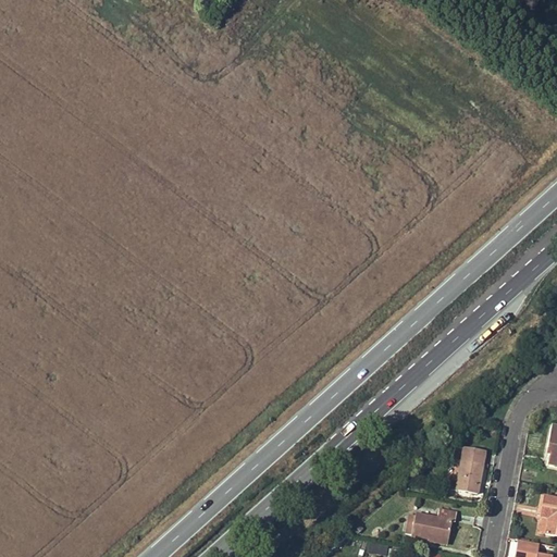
[(556,428),(551,426),(544,459),(547,460),(546,467),(556,468),(556,428)]
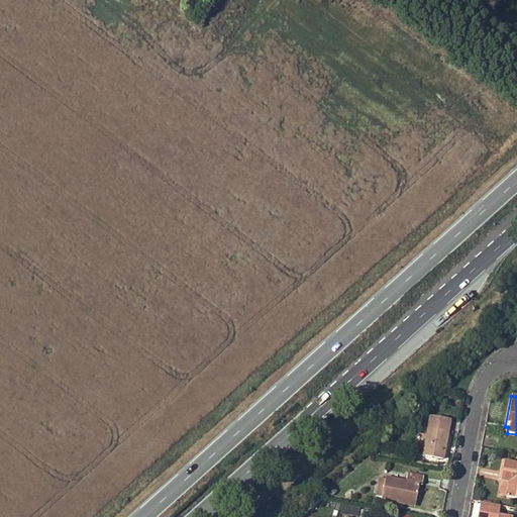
[(449,418),(430,414),(423,455),(441,459),(449,418)]
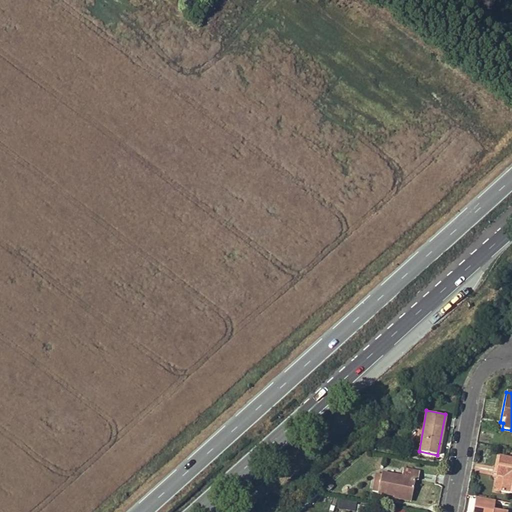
[(507,490),(502,489),(502,492),(511,494),(511,458),(499,456),(495,475),(504,477),(509,478),(507,490)]
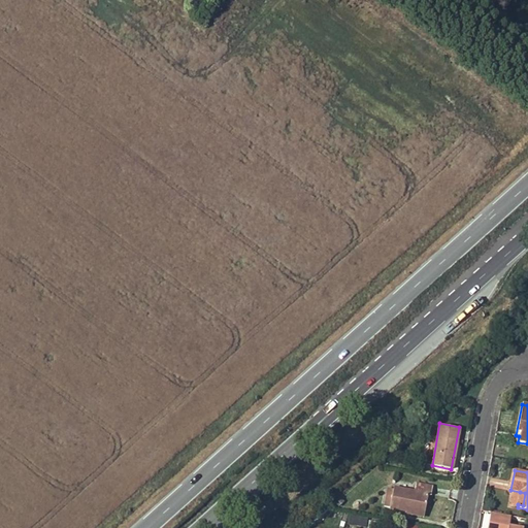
[(406,508),(425,512),(428,495),(431,496),(432,488),(415,484),(414,492),(393,488),(393,490),(387,489),(384,506),(391,507),(390,508),(405,512),(406,508)]
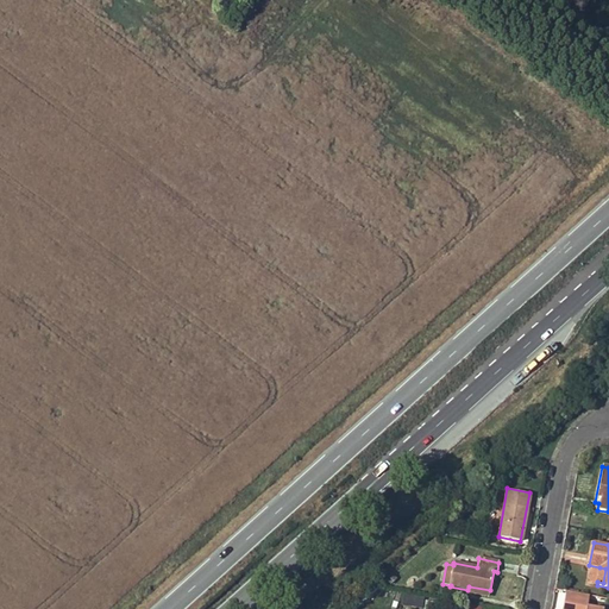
[(489,597),(490,590),(469,586),(468,590),(468,592),(489,597)]
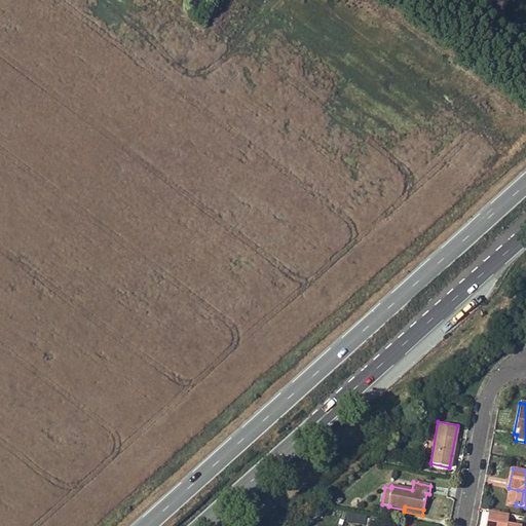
[(506,525),(509,515),(489,511),(485,525),(506,525)]
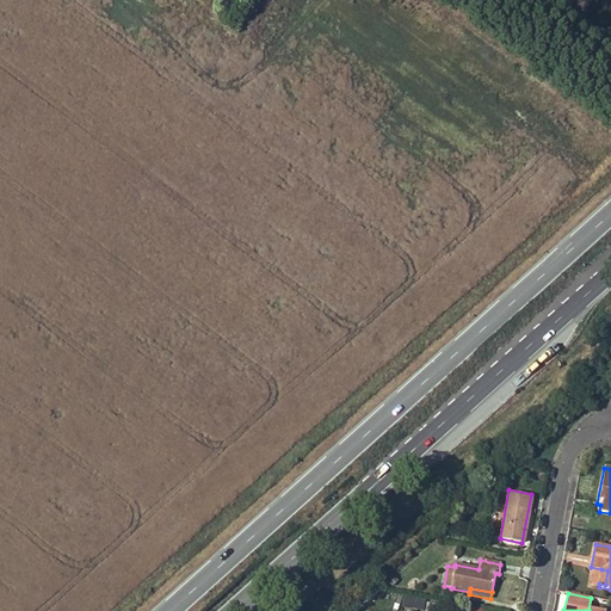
All buildings are outlined.
